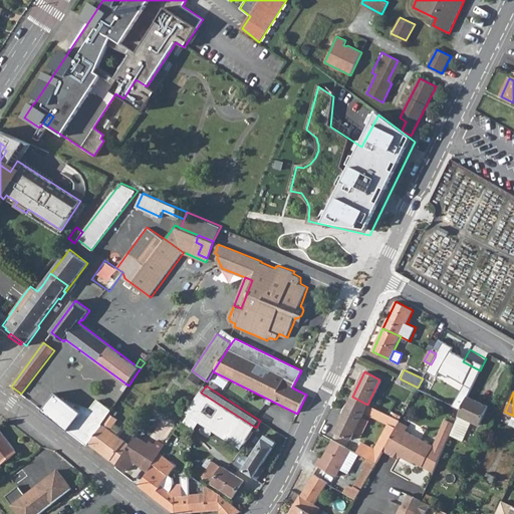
[(58,393),(44,410),(88,444),(113,410),(98,400),(91,408),(69,400),(58,393)]
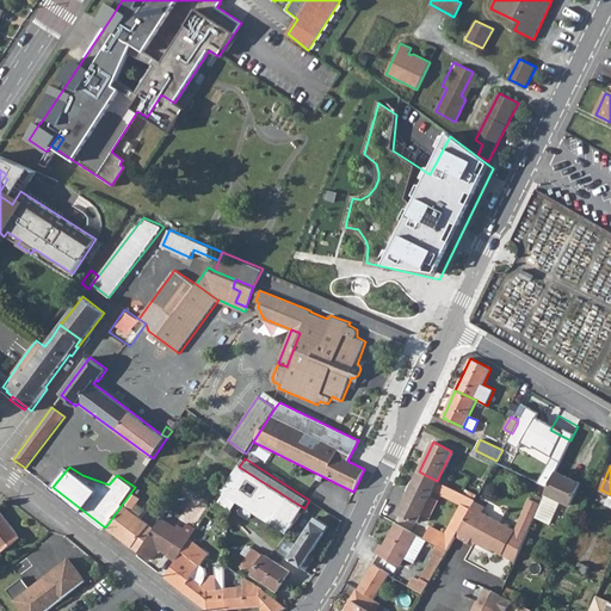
[(222,492),(288,535),(304,508),(239,467),(222,492)]
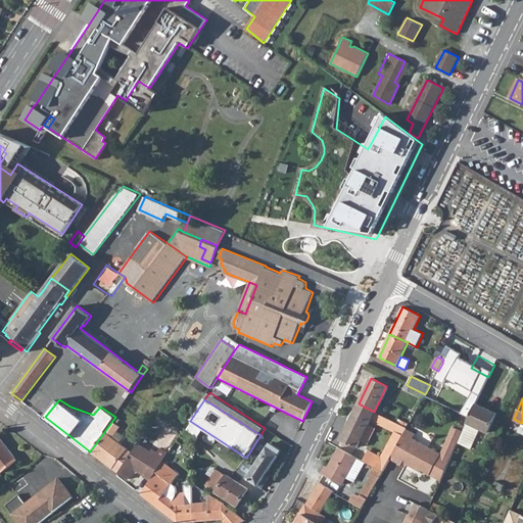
[(359,403),(341,439),(357,447),(374,412),(359,403)]
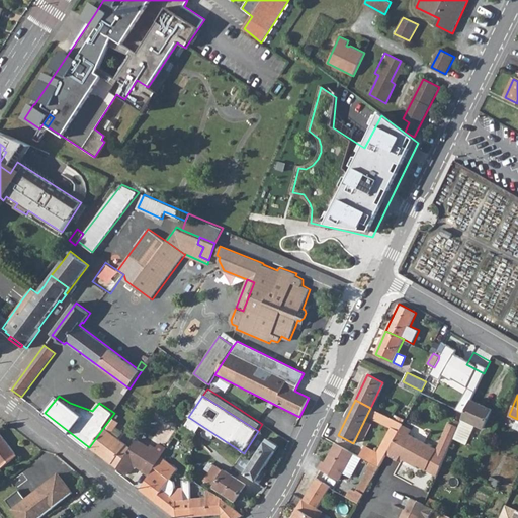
[(476,424),(484,428),(493,409),(472,400),(463,419),(476,424)]
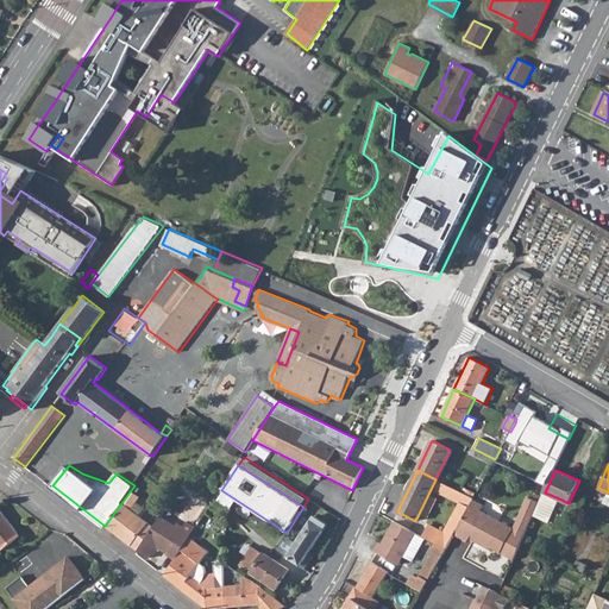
[(443,491),(470,504),(472,500),(473,497),(446,484),(443,491)]
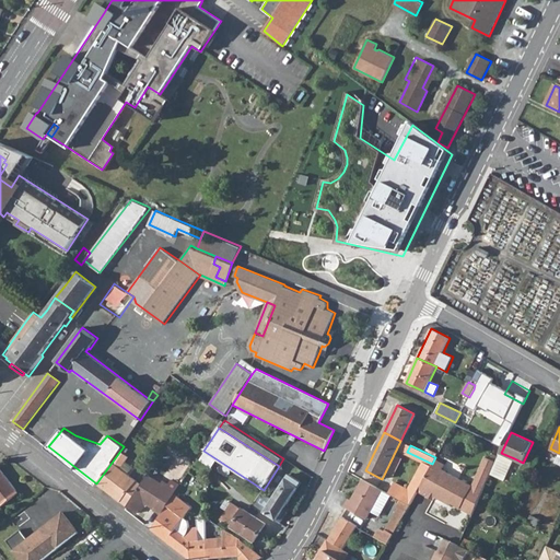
[(514,458),(501,453),(497,462),(491,474),(504,480),(514,458)]
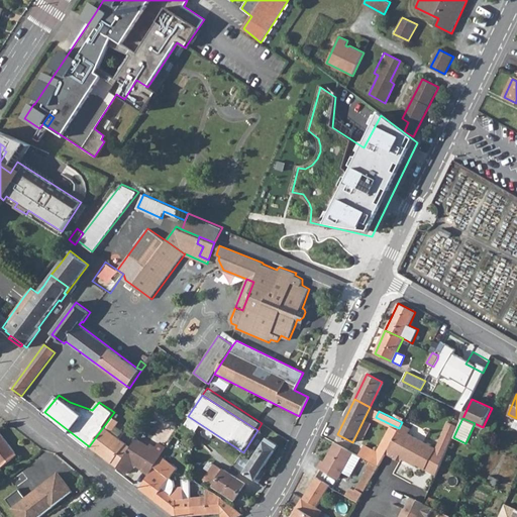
[(183,424),(189,428),(192,423),(186,419),(183,424)]
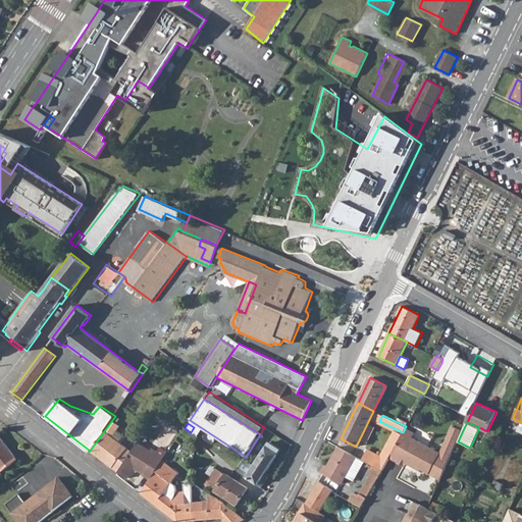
[(455,449),(463,430),(453,426),(445,444),(455,449)]
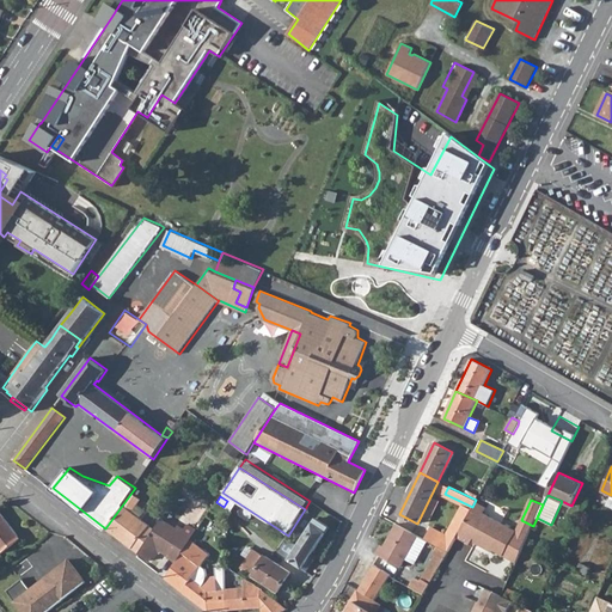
[(212,510),(227,520),(232,513),(224,507),(216,502),(212,510)]
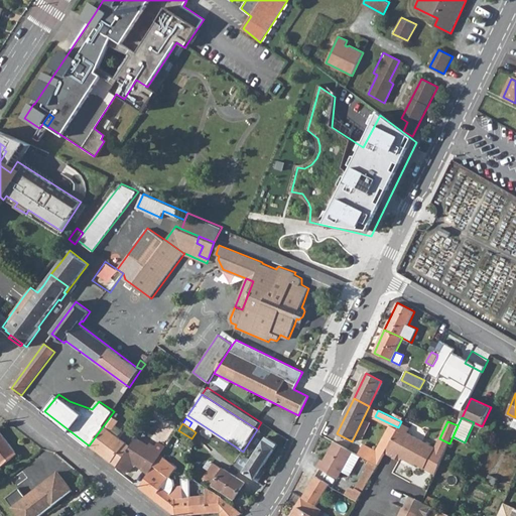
[(385,453),(393,458),(395,455),(399,457),(399,458),(414,465),(415,464),(435,475),(444,454),(407,432),(409,428),(400,423),(398,427),(397,429),(385,453)]
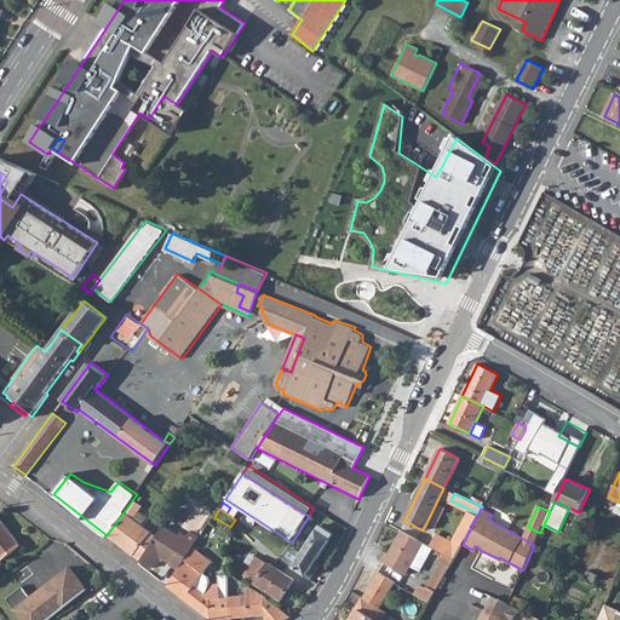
[(107,535),(141,561),(156,537),(125,512),(107,535)]
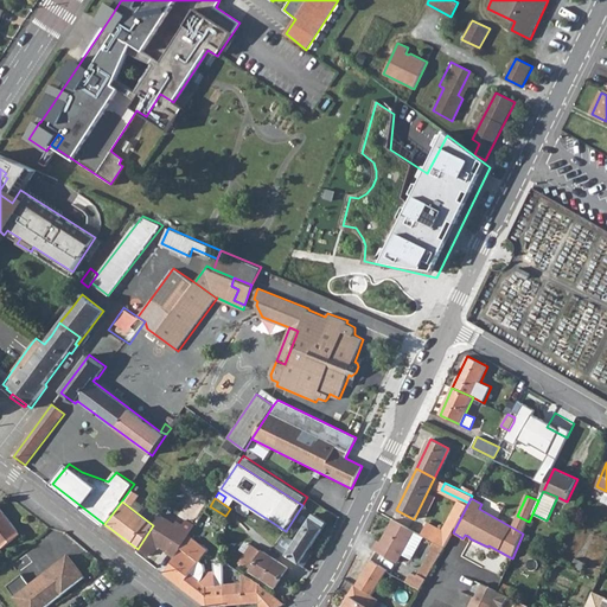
[(467,505),(460,502),(443,531),(428,524),(421,536),(423,537),(435,543),(445,548),(453,532),(467,505)]
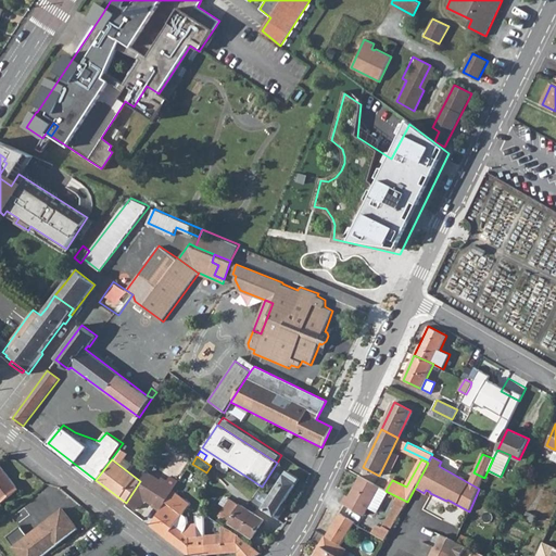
[(0,501),(1,502),(17,489),(0,467),(0,501)]
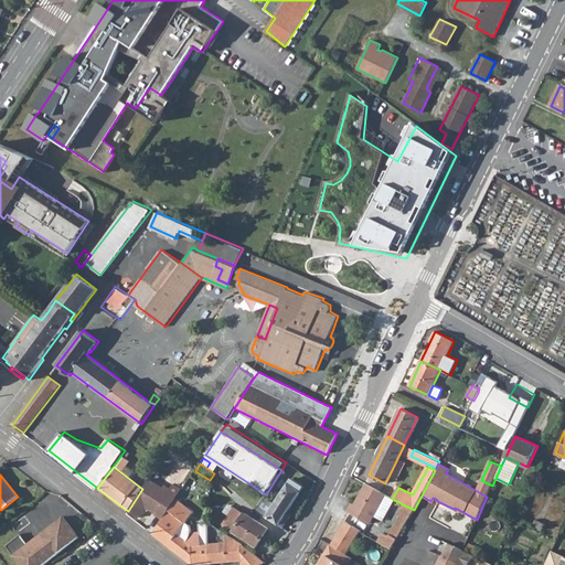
[(128,511),(139,518),(146,507),(162,518),(176,499),(176,497),(149,479),(142,489),(128,511)]
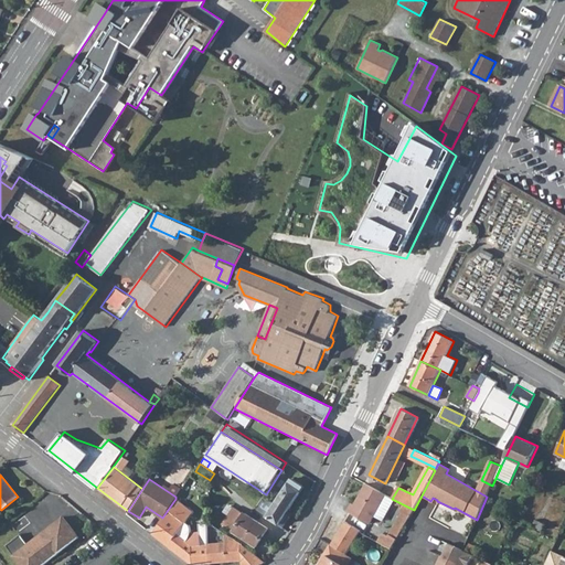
[(257,510),(279,525),(305,487),(291,479),(275,504),(266,498),(257,510)]
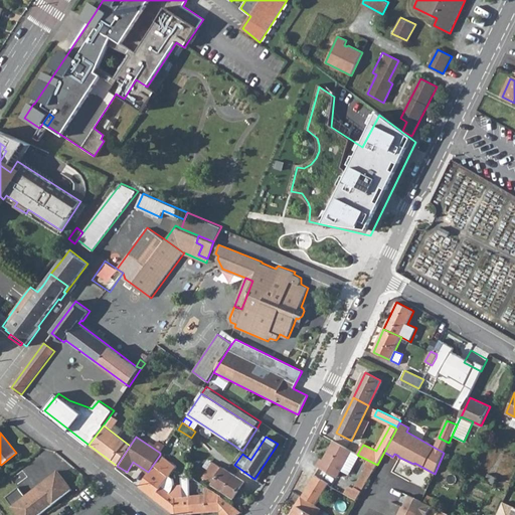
[(439,438),(435,447),(444,453),(449,443),(439,438)]
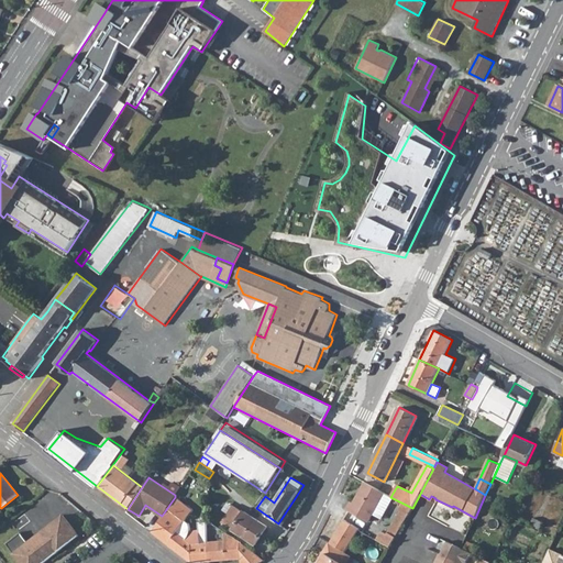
[(360,517),(376,488),(365,483),(353,504),(351,503),(348,510),(360,517)]
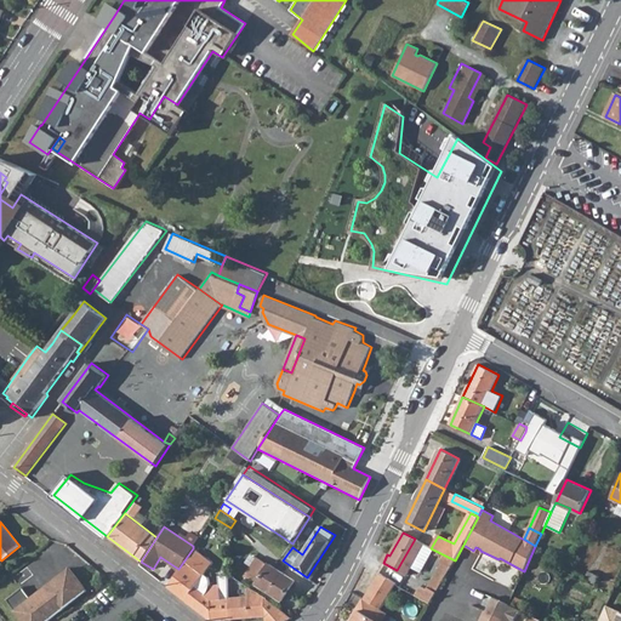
[(397,570),(406,575),(411,567),(423,543),(415,539),(397,570)]
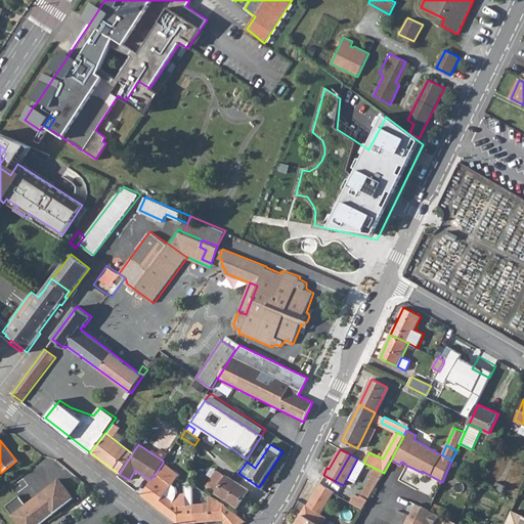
[(347,478),(355,483),(361,472),(365,464),(363,463),(357,459),(347,478)]
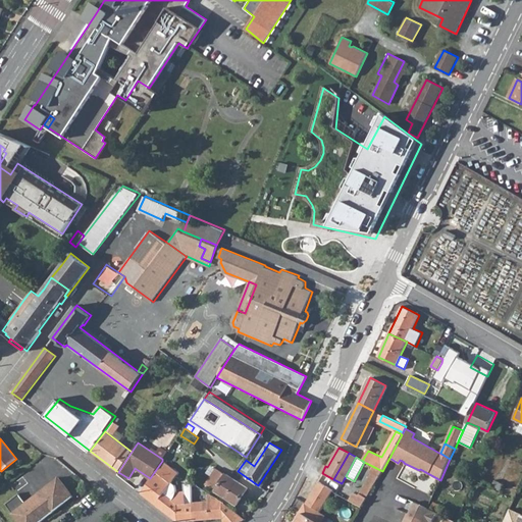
[(141,493),(175,521),(180,521),(194,521),(192,503),(178,505),(174,500),(164,492),(171,483),(178,473),(162,461),(150,478),(141,493)]
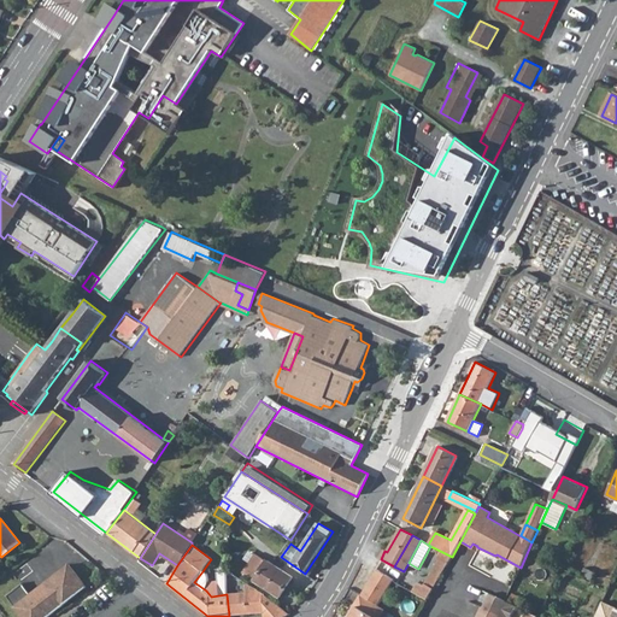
[(413,592),(428,599),(452,557),(442,552),(423,585),(418,582),(413,592)]
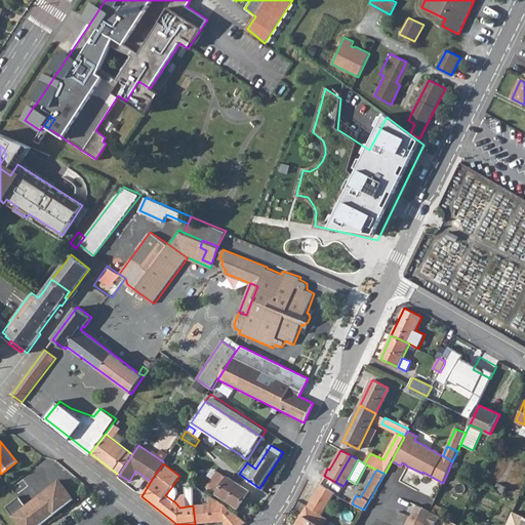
[(206,487),(215,492),(215,494),(238,510),(249,491),(227,477),(226,478),(216,472),(206,487)]
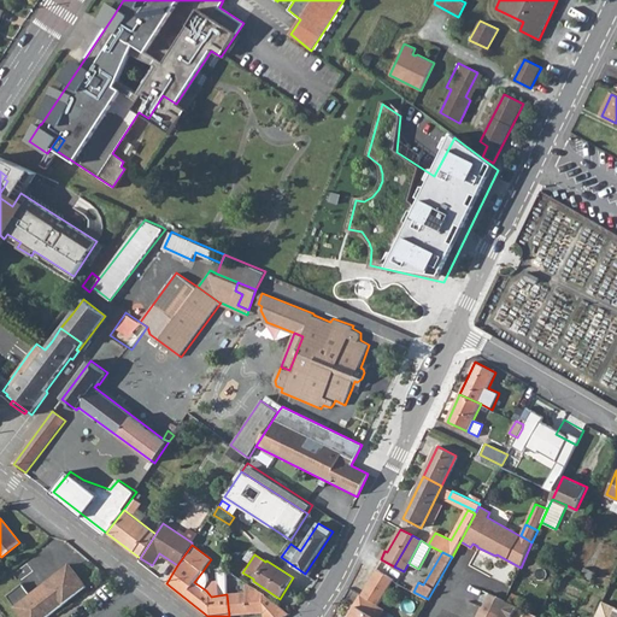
[(33,595),(23,585),(7,598),(23,616),(50,616),(87,588),(70,566),(45,586),(48,591),(36,601),(33,595)]
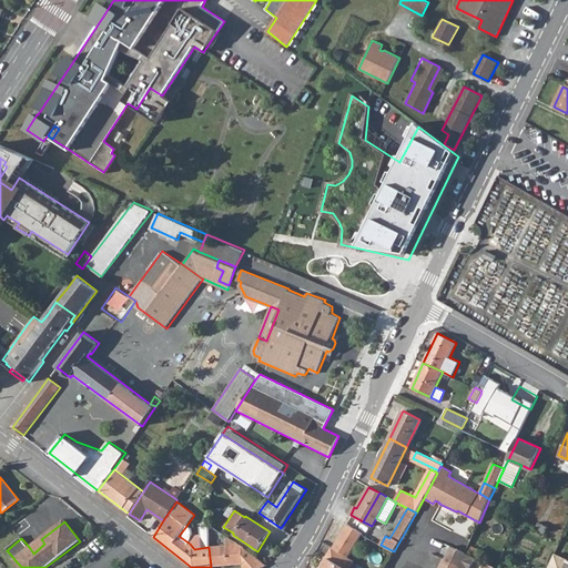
[(535,529),(544,534),(548,527),(538,521),(535,529)]
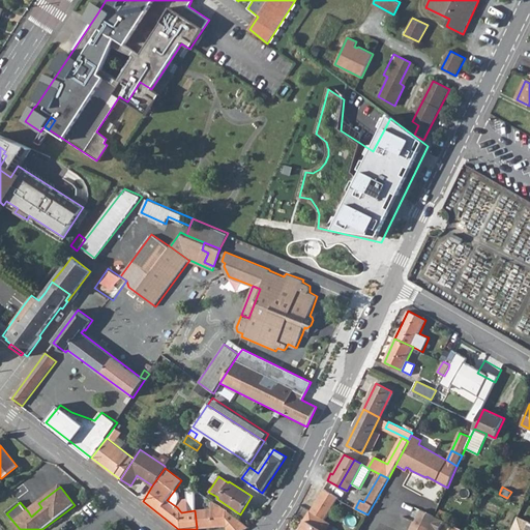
[(323,490),(310,511),(320,519),(324,521),(337,499),(323,490)]
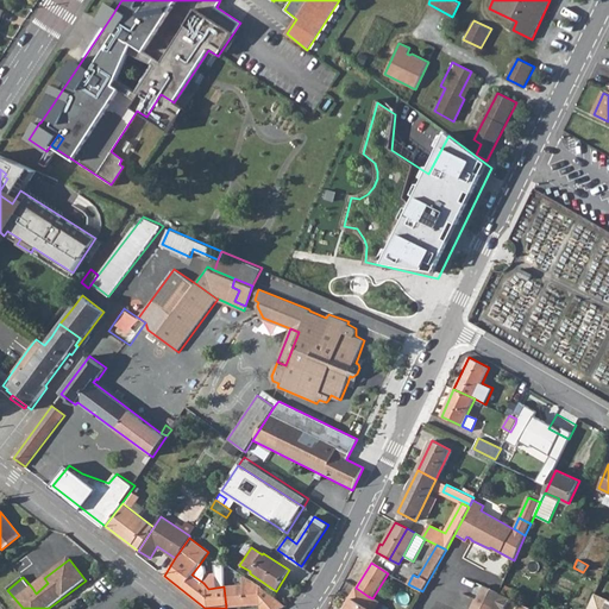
[(208,589),(224,586),(223,565),(214,566),(215,575),(206,575),(205,569),(203,566),(200,564),(192,575),(203,583),(208,589)]
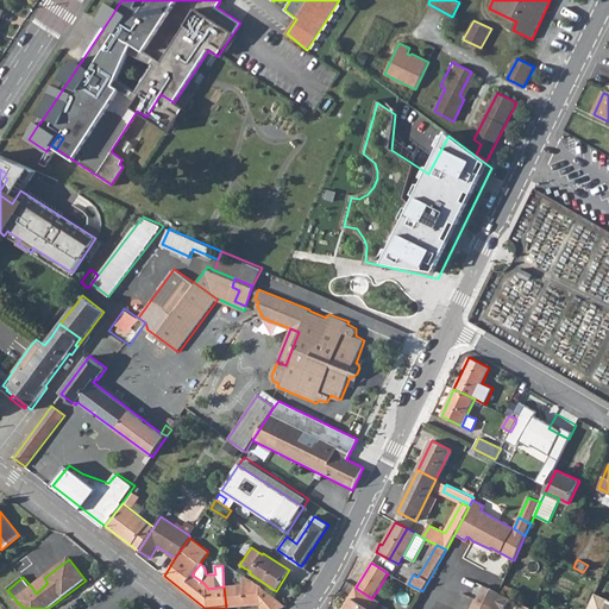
[(224,586),(226,608),(261,604),(259,586),(246,577),(243,577),(244,585),(224,586)]
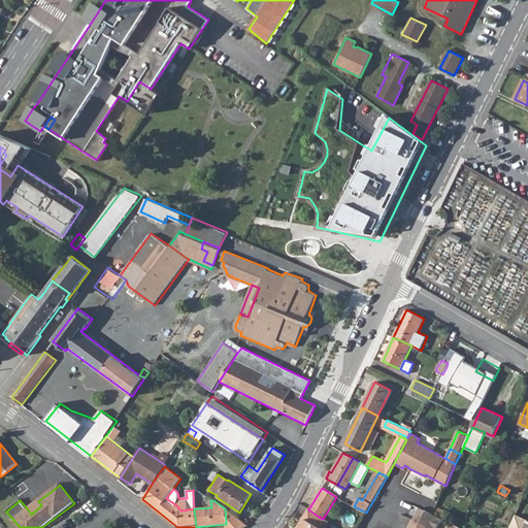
[(28,509),(31,515),(41,505),(38,501),(28,509)]
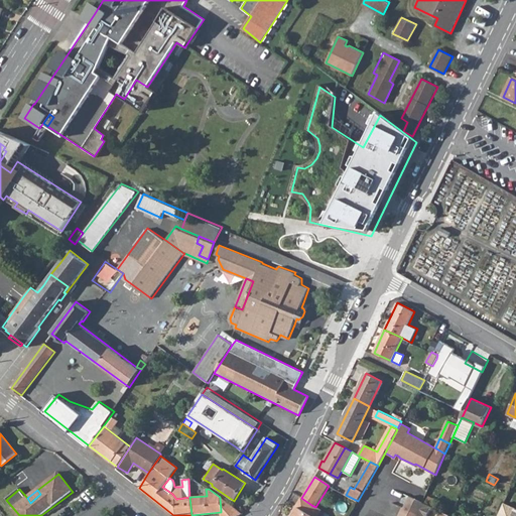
[(426,515),(431,507),(410,497),(404,508),(403,508),(398,515),(426,515)]
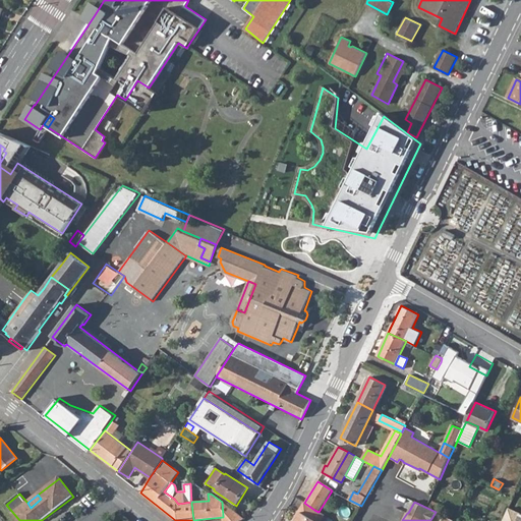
[(299,511),(301,513),(310,518),(314,510),(304,503),(299,511)]
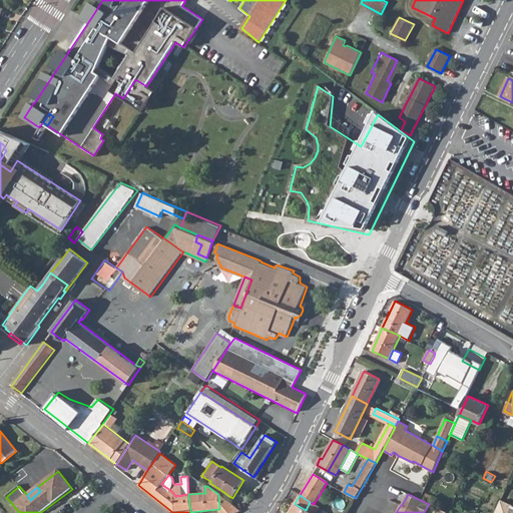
[(306,510),(311,512),(316,512),(319,507),(314,504),(310,502),(306,510)]
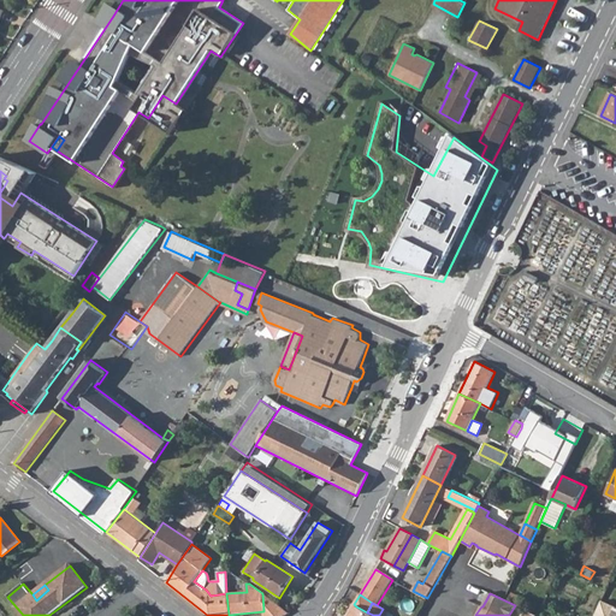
[(615,615),(615,610),(602,604),(596,615),(615,615)]
